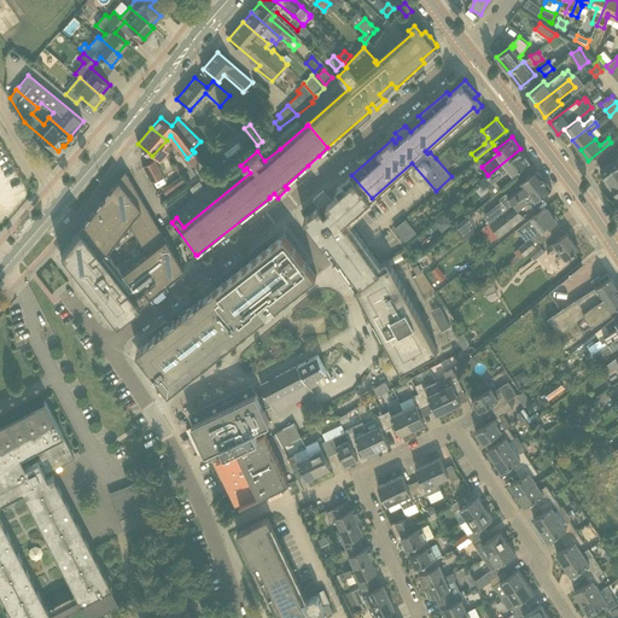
[(513,173),(530,159),(520,149),(488,175),(478,184),(481,186),(483,190),(488,187),(495,196),(502,188),(496,180),(511,169),(513,173)]
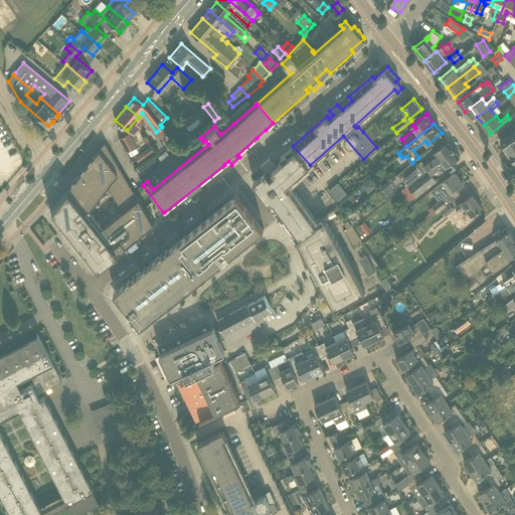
[(509,135),(500,141),(507,152),(514,146),(514,128),(508,133),(509,135)]
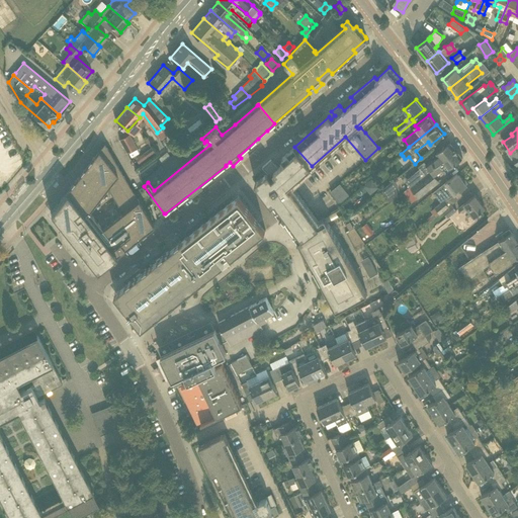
[(372,130),(368,134),(374,141),(378,138),(372,130)]
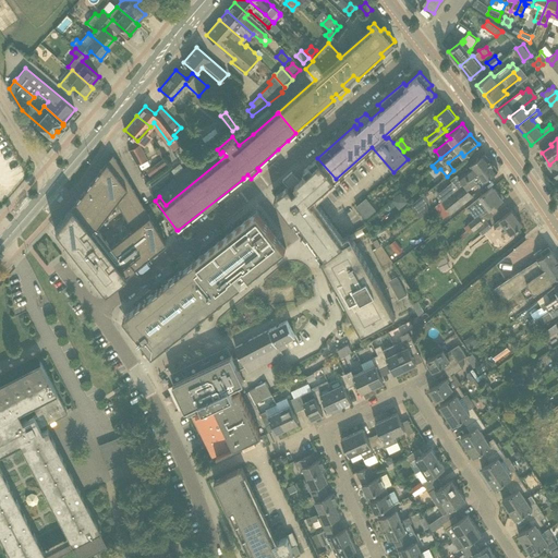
[(136,165),(137,165),(147,159),(140,144),(129,149),(136,165)]
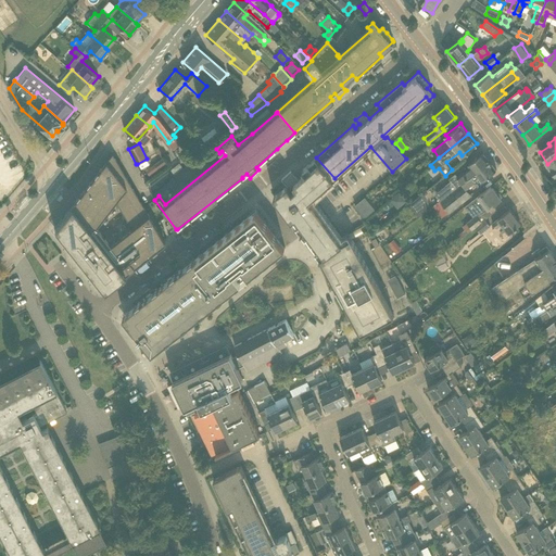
[(456,174),(450,179),(451,180),(445,185),(451,192),(463,182),(462,181),(471,174),(474,176),(491,162),(483,152),(468,164),(470,166),(458,176),(456,174)]
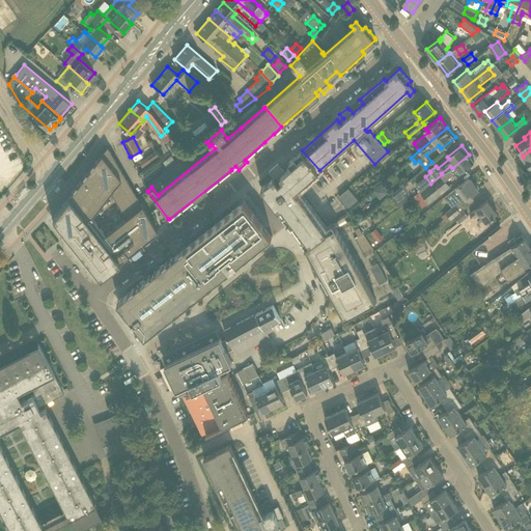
[(52,218),(72,243),(75,241),(81,248),(78,251),(99,278),(157,231),(107,146),(52,218)]
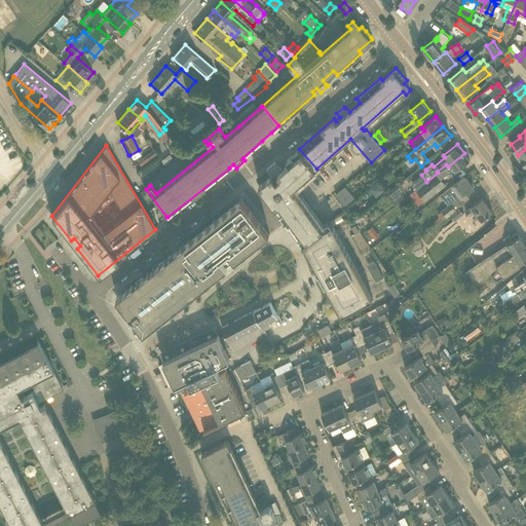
[(150,161),(158,155),(154,149),(152,150),(154,152),(148,157),(150,161)]
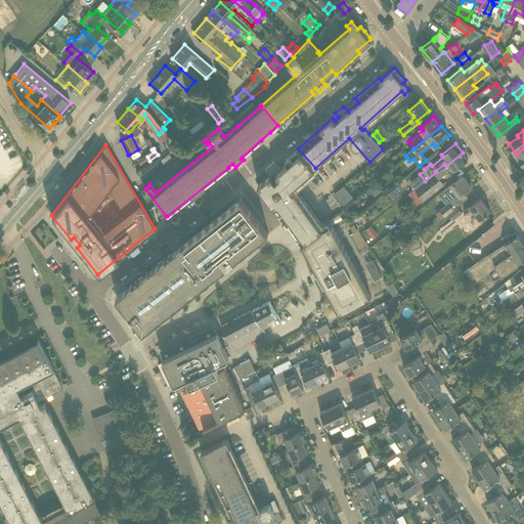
[(298,148),(286,160),(289,164),(281,170),(278,167),(274,162),(274,161),(265,169),(268,171),(271,175),(258,184),(272,203),(281,217),(285,220),(292,230),(302,245),(322,229),(322,228),(313,215),(303,202),(293,187),(296,185),(302,179),(315,168),(298,148)]
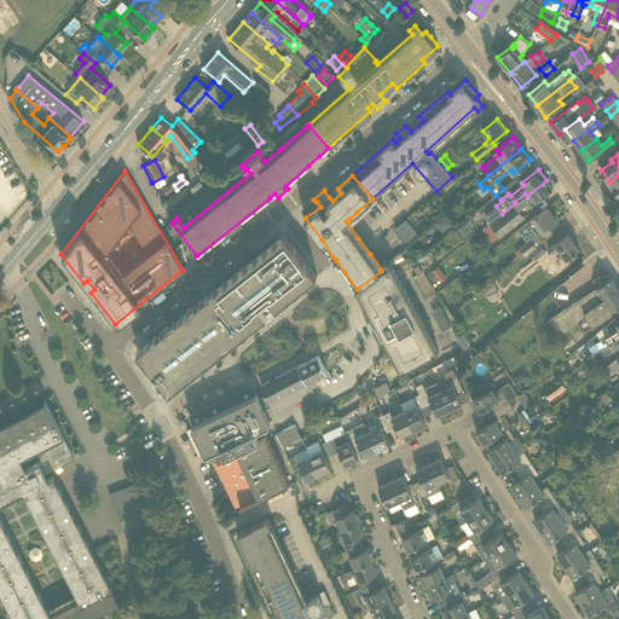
[(539,200),(553,189),(547,180),(527,196),(525,194),(514,202),(515,203),(502,214),(490,223),(499,236),(501,237),(525,217),(520,210),(528,203),(531,208),(533,206),(534,207),(541,202),(539,200)]
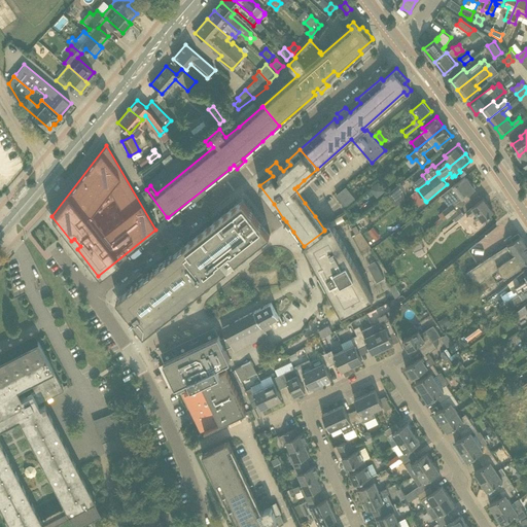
[(148,157),(146,155),(137,162),(141,168),(150,162),(148,157)]
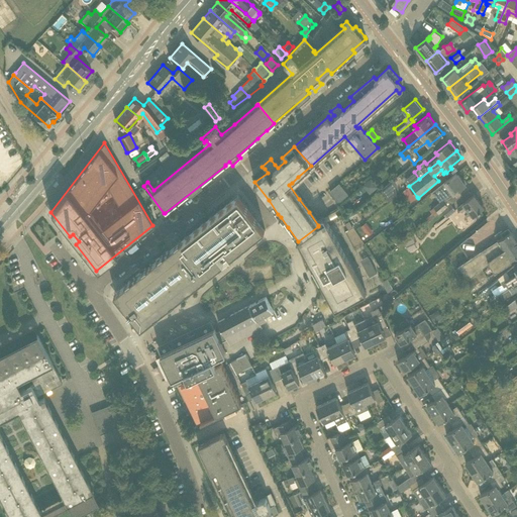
[(438,187),(448,199),(466,185),(456,173),(438,187)]
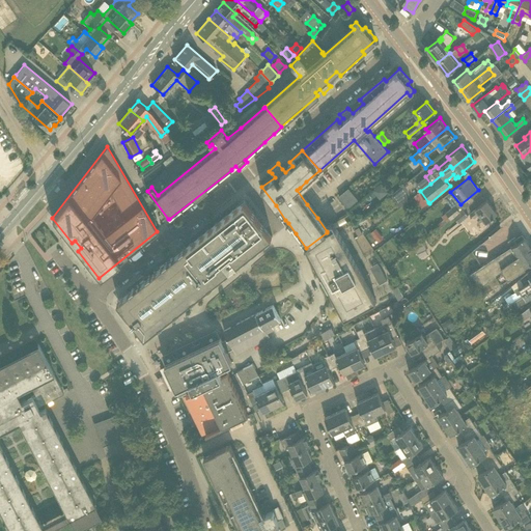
[(374,188),(379,197),(387,193),(383,184),(374,188)]
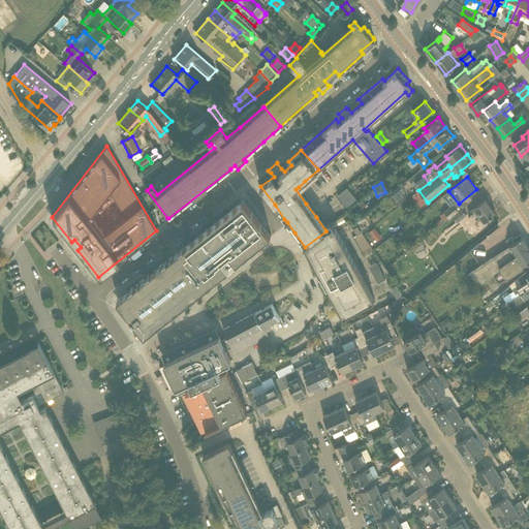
[(354,195),(344,204),(347,207),(358,198),(354,195)]
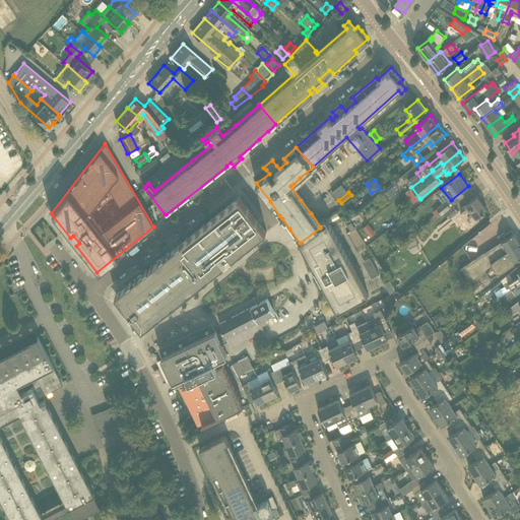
[(464,213),(469,209),(476,218),(484,211),(483,211),(486,208),(476,196),(465,204),(460,208),(464,213)]
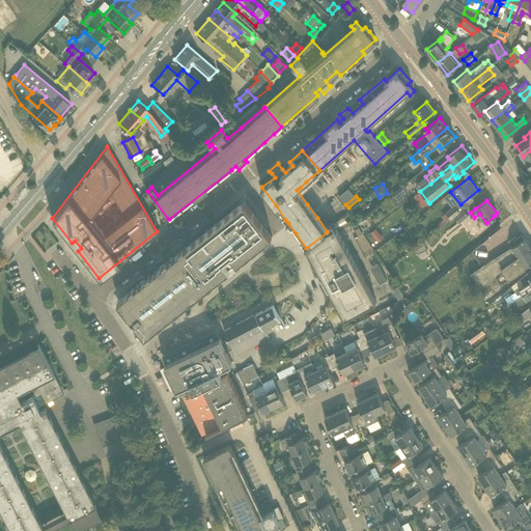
[(273,236),(272,235),(245,201),(184,249),(118,301),(145,336),(273,236)]
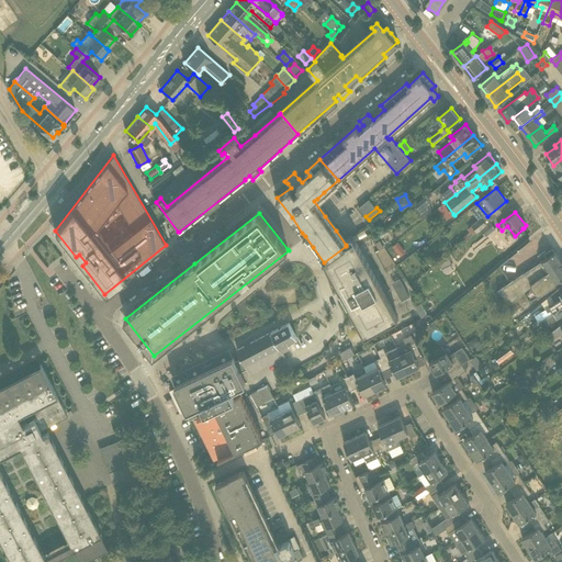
[(481,228),(487,224),(482,217),(481,216),(479,218),(472,224),(472,225),(478,232),(481,229),(481,228)]
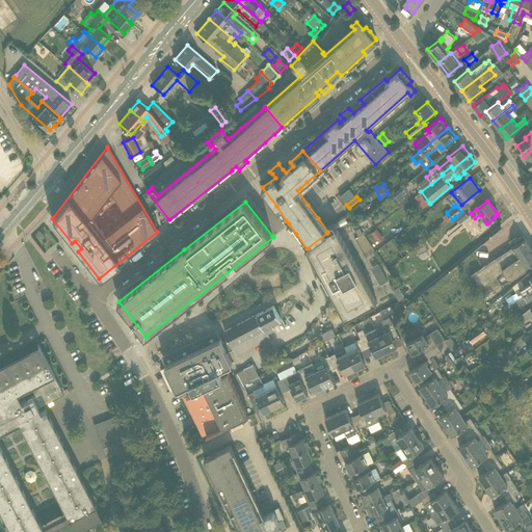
[(460,223),(469,216),(463,210),(461,212),(455,216),(455,217),(460,223)]
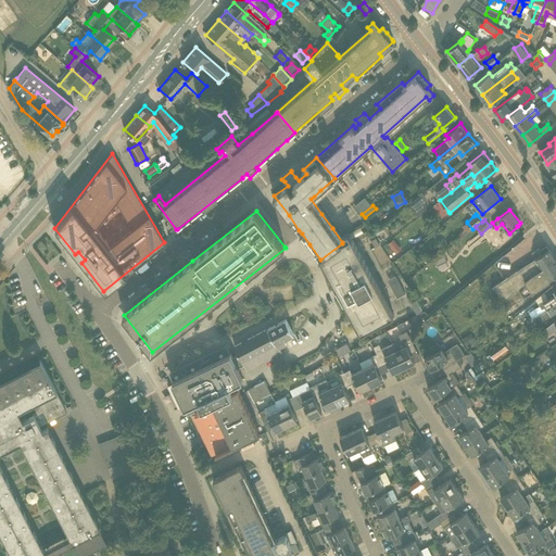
[(320,260),(337,288),(361,333),(394,316),(349,232),(349,234),(351,238),(342,242),(342,243),(320,260)]
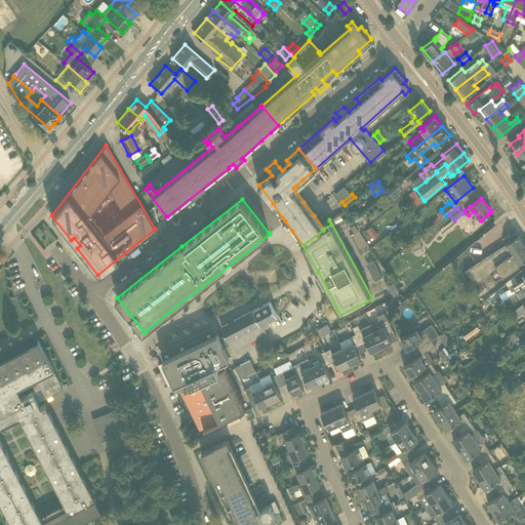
[(375,231),(371,226),(367,230),(370,235),(375,231)]
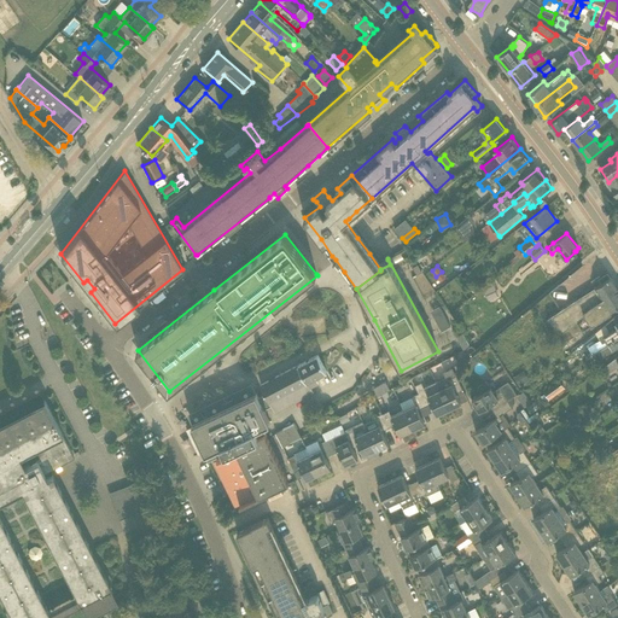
[(548,318),(553,325),(548,330),(555,340),(581,319),(586,315),(583,312),(617,289),(617,287),(611,277),(595,287),(548,318)]
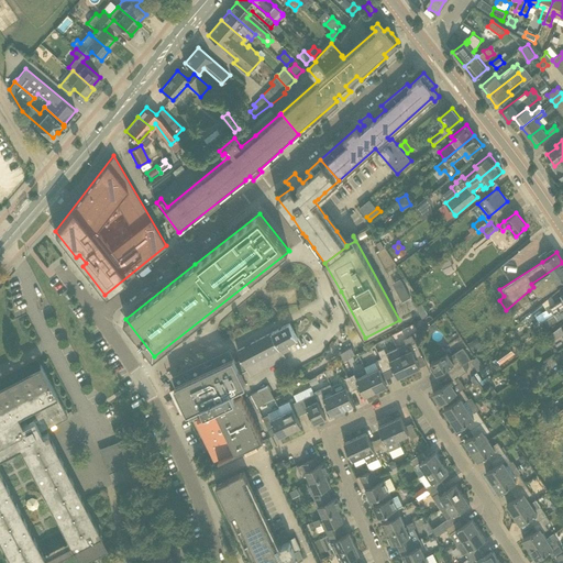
[(445,273),(455,268),(451,258),(441,264),(445,273)]
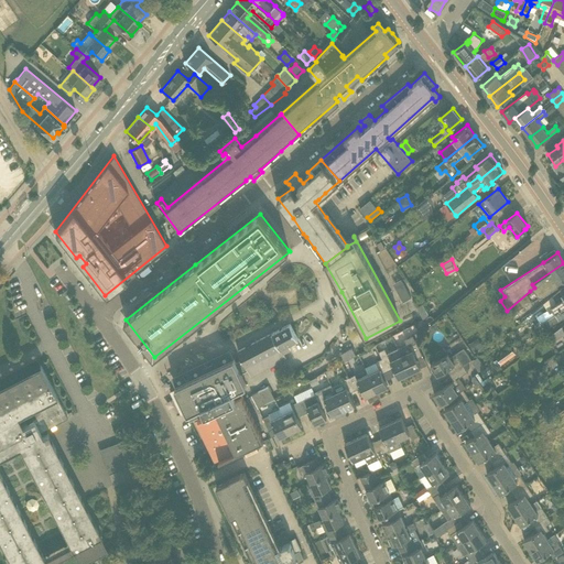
[(557,283),(563,279),(563,263),(532,284),(534,288),(530,291),(507,311),(510,316),(559,285),(557,283)]
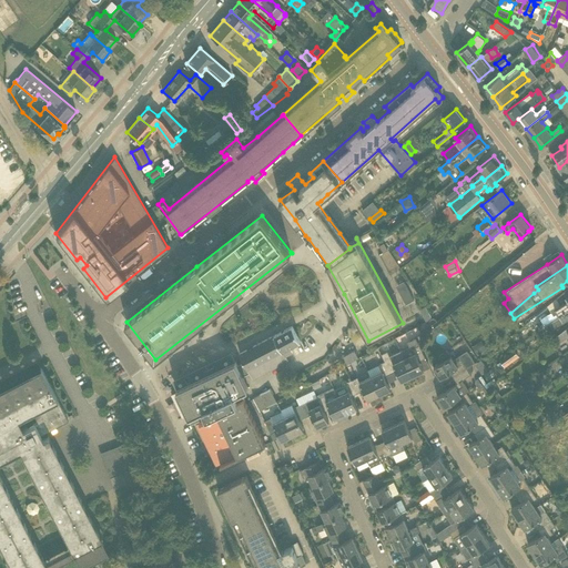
[(567,288),(564,292),(557,297),(537,313),(544,323),(567,307),(567,288)]
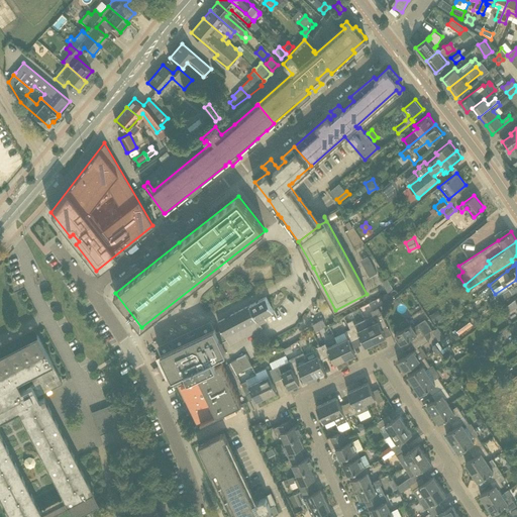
[(382,282),(385,287),(391,284),(388,279),(382,282)]
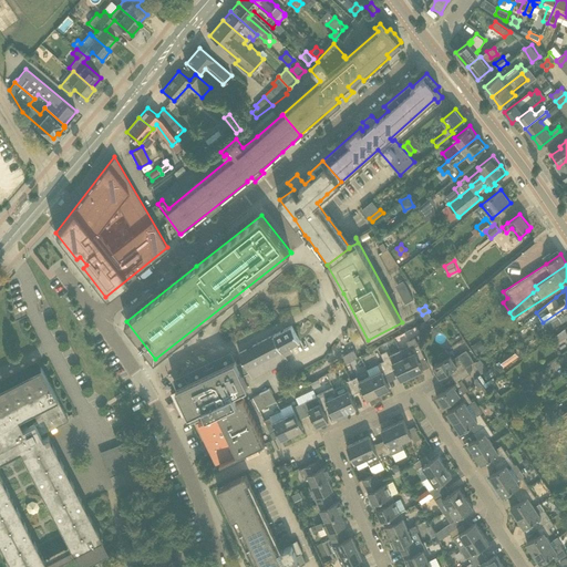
[(566,307),(543,322),(545,326),(538,330),(540,334),(547,330),(548,331),(564,320),(563,319),(566,316),(566,307)]
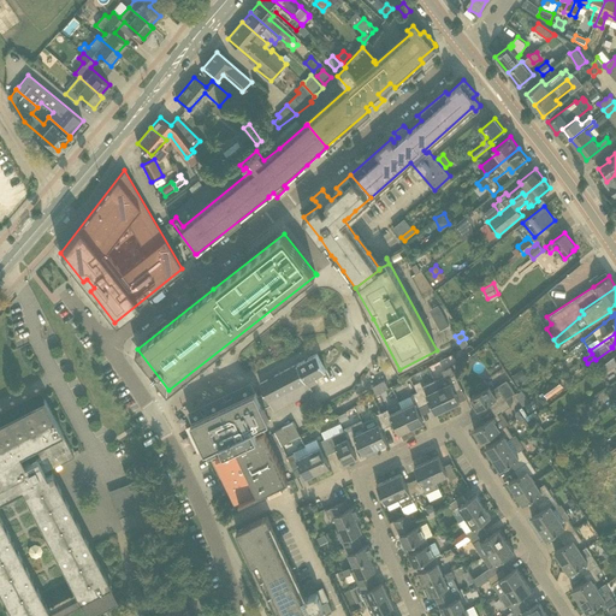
[(326,371),(318,354),(289,368),(303,396),(313,391),(309,386),(318,381),(315,377),(326,371)]
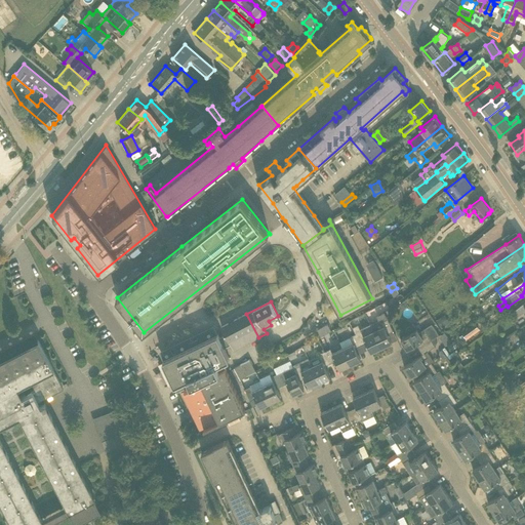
[(524,303),(524,304),(512,312),(516,318),(524,311),(524,303)]
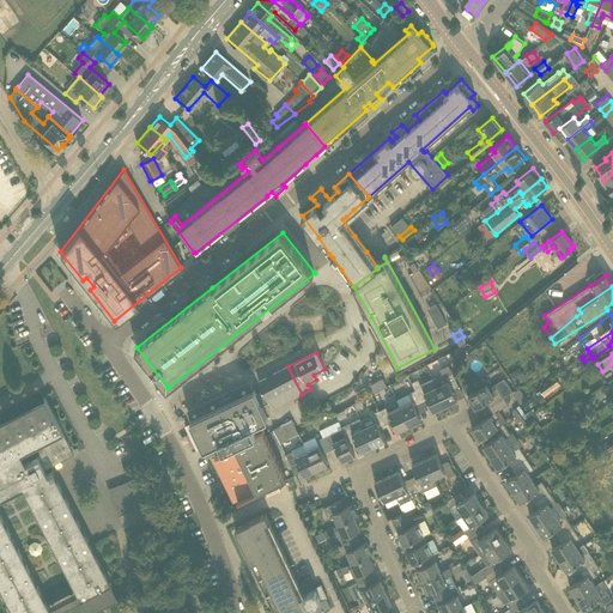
[(453,389),(459,386),(454,375),(449,365),(441,369),(442,374),(432,378),(441,395),(445,405),(457,399),(453,389)]
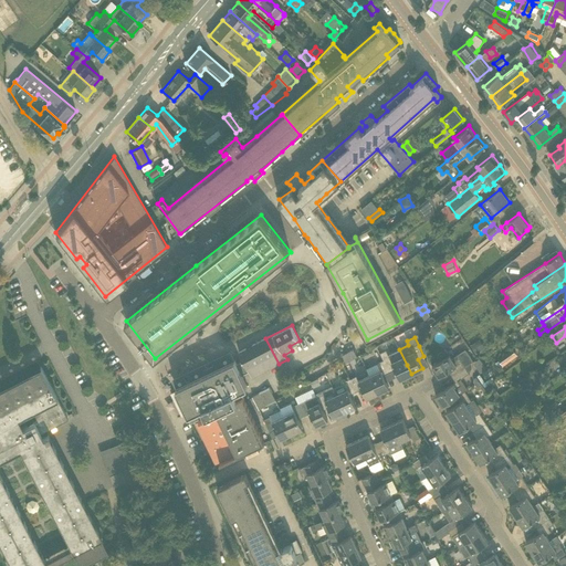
[(265,338),(239,352),(252,378),(279,364),(265,338)]
